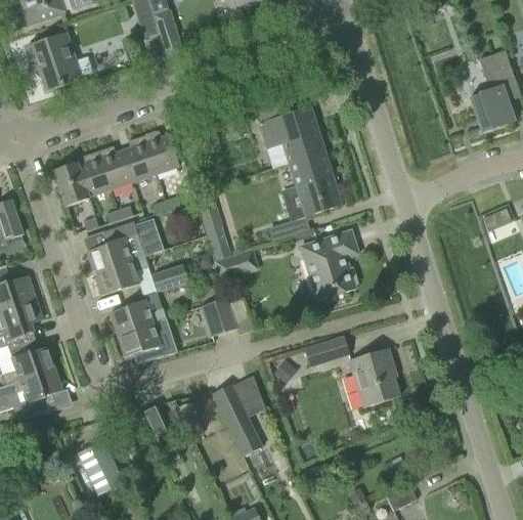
[(22,0),(24,6),(30,24),(49,16),(66,11),(64,9),(72,6),(70,0),(22,0)]
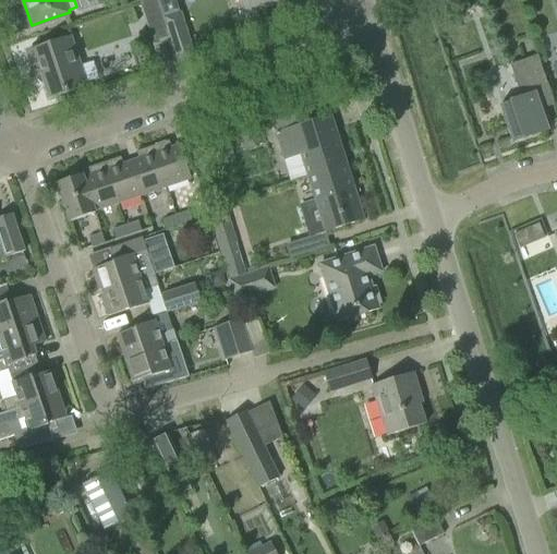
[(154,39),(170,34),(164,14),(158,0),(141,0),(147,19),(154,39)]
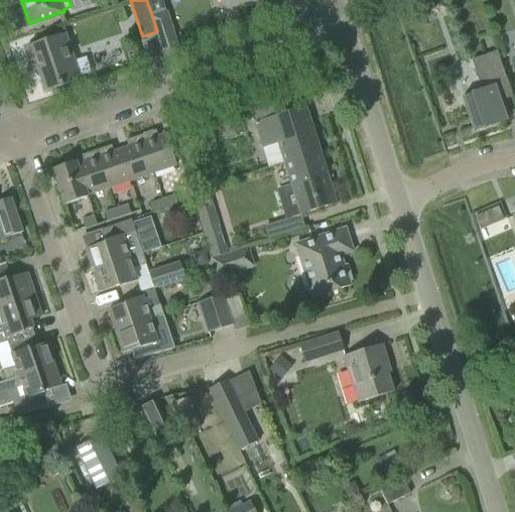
[(251,0),(223,0),(227,11),(252,2),(251,0)]
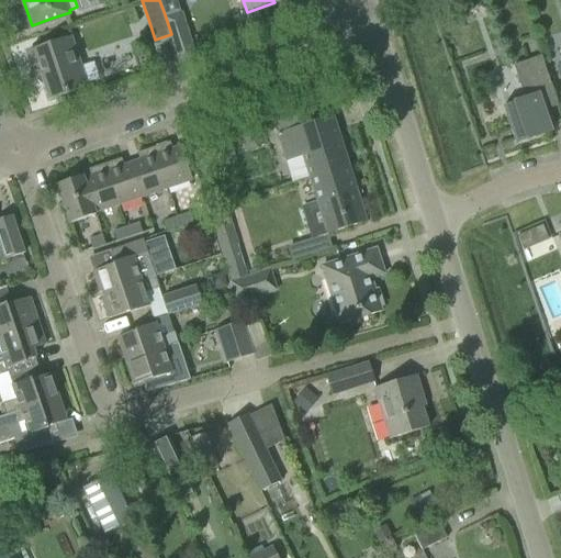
[(165,14),(171,34),(179,59),(197,54),(181,9),(165,14)]
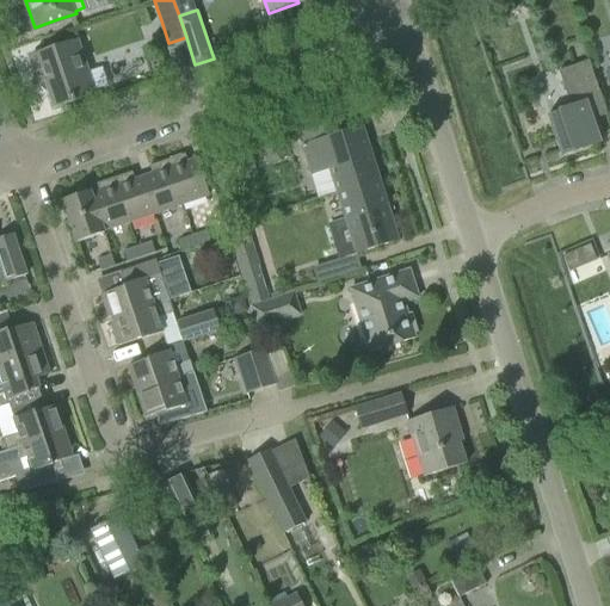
[(31,53),(37,70),(42,68),(54,104),(96,90),(78,36),(54,44),(31,53)]
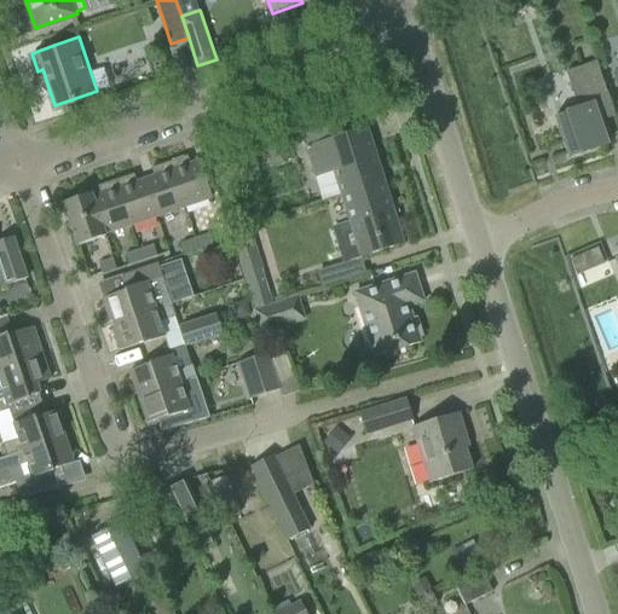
[(554,114),(569,155),(608,140),(600,119),(616,113),(596,57),(566,68),(578,105),(554,114)]
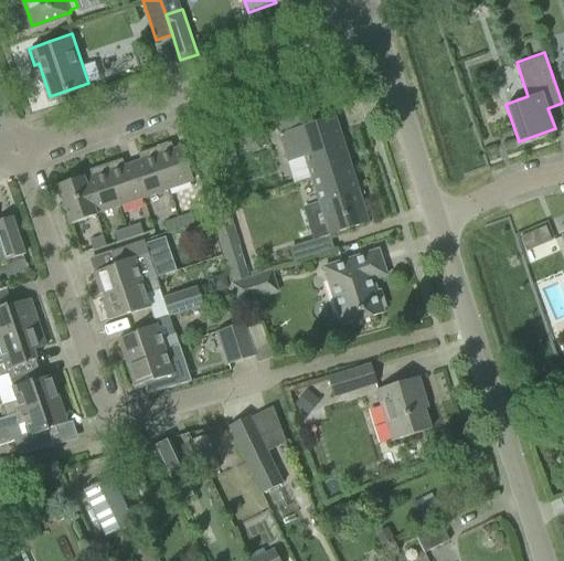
[(305,154),(312,176),(351,163),(336,114),(280,130),(289,158),(305,154)]
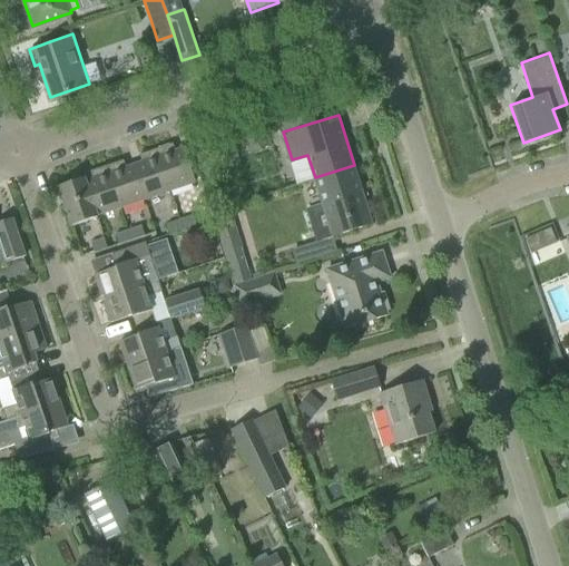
[(264,126),(244,133),(249,149),(270,143),(264,126)]
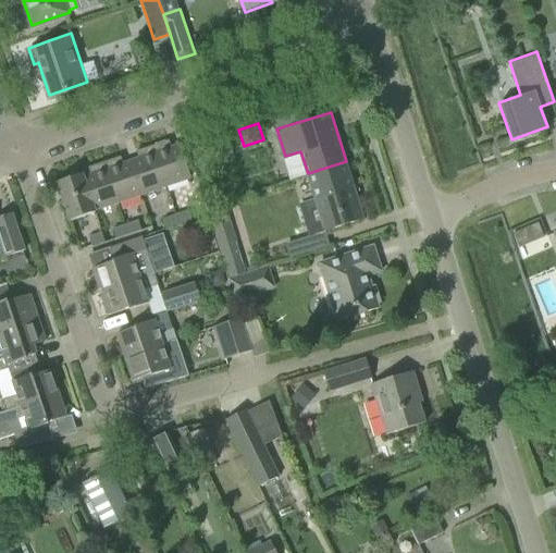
[(169,137),(152,143),(167,185),(192,177),(180,143),(172,145),(169,137)]
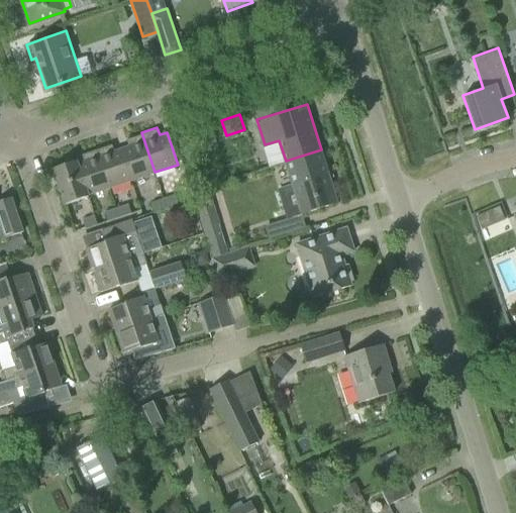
[(129,144),(122,147),(132,180),(155,172),(141,132),(126,137),(129,144)]
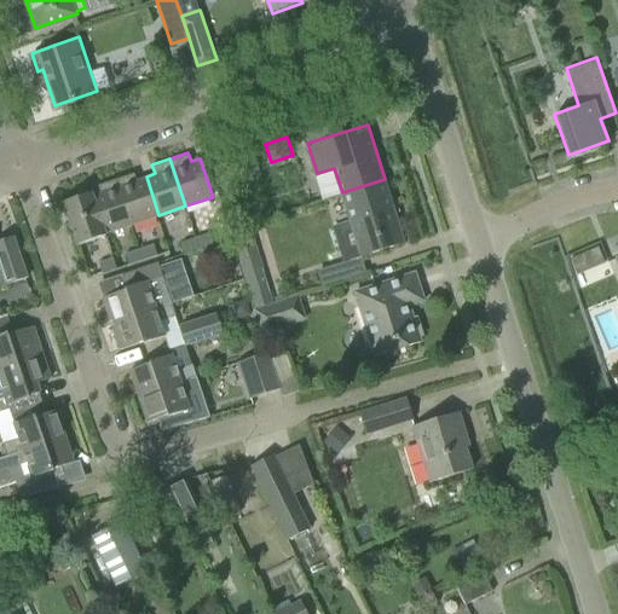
[(134,171),(116,177),(132,224),(159,215),(146,177),(138,179),(134,171)]
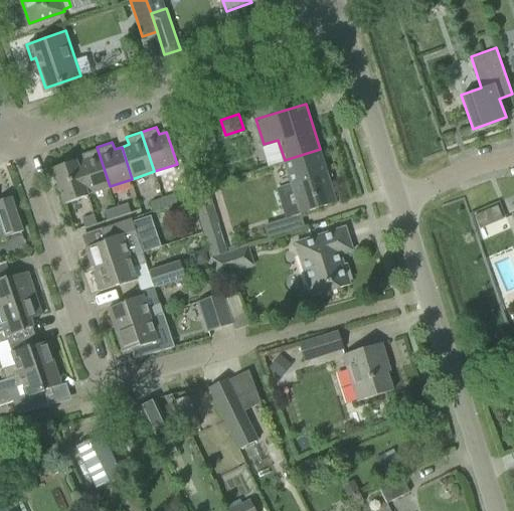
[(84,159),(77,161),(89,193),(110,186),(97,147),(81,152),(84,159)]
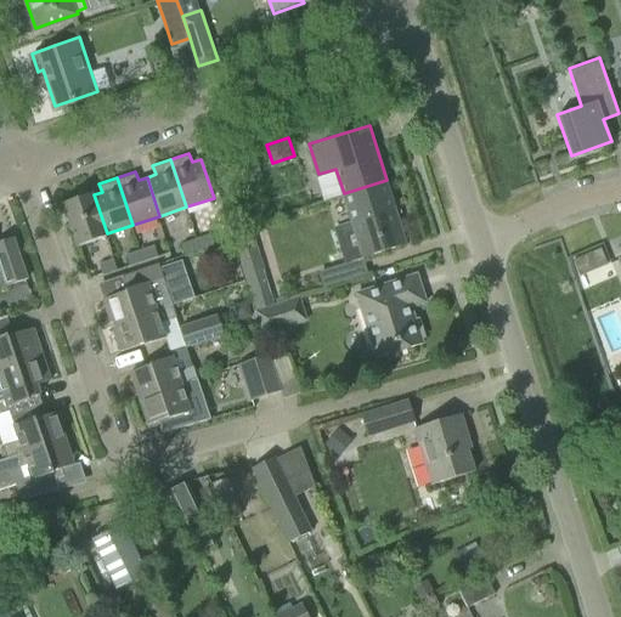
[(387,180),(344,193),(363,255),(406,242),(387,180)]
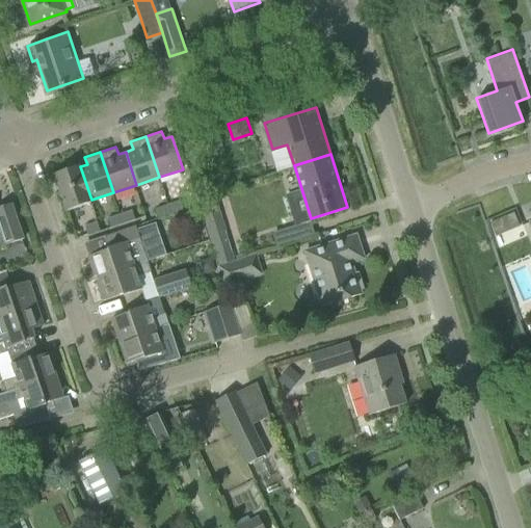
[(91,200),(80,166),(79,163),(55,172),(67,208),(91,200)]
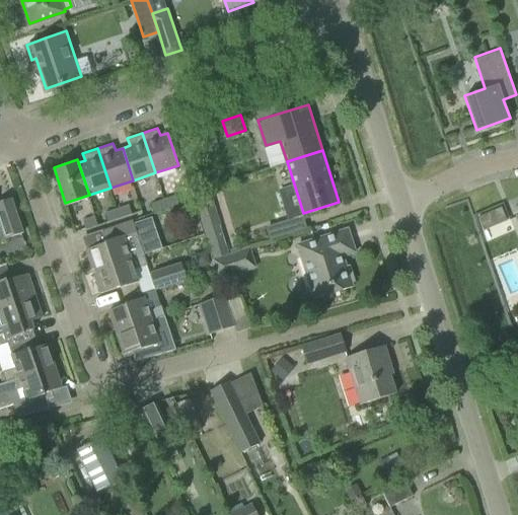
[(201,174),(189,177),(193,189),(204,185),(201,174)]
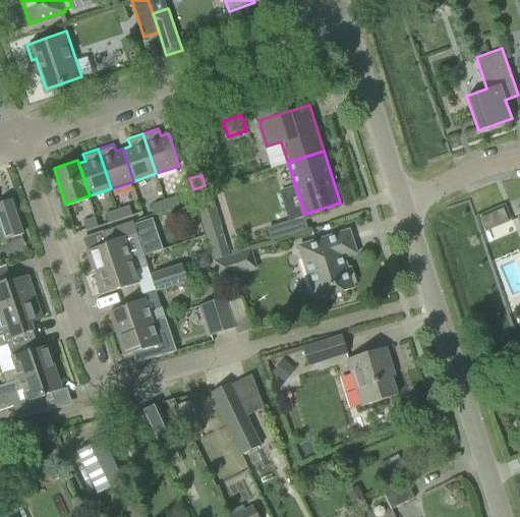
[(194,193),(209,240),(239,232),(234,217),(221,220),(211,189),(194,193)]
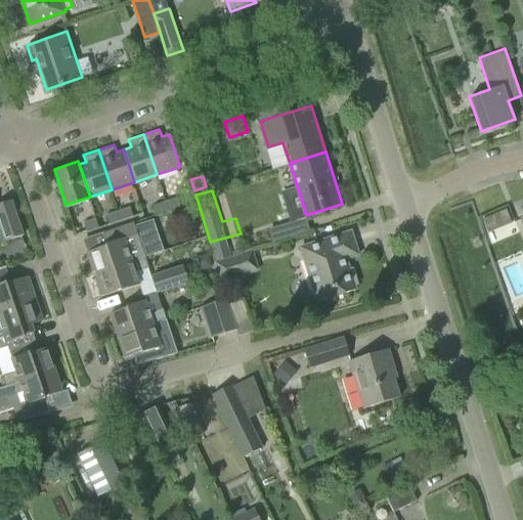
[(177,195),(165,199),(168,208),(180,204),(177,195)]
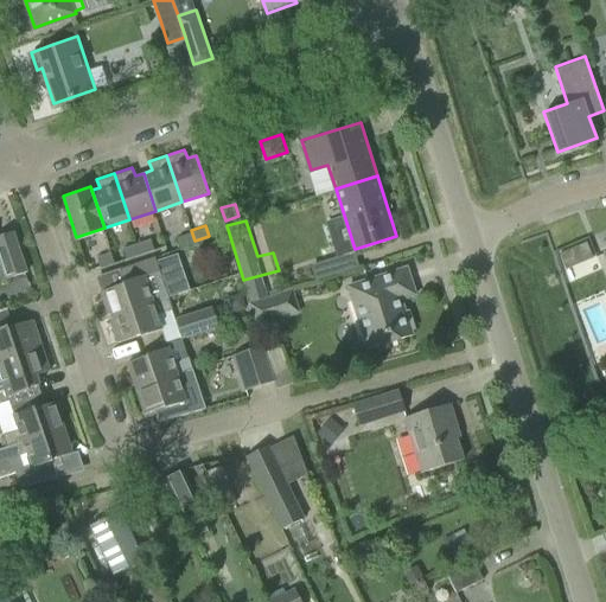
[(0,256),(0,257),(7,276),(27,269),(13,229),(0,234),(0,256)]
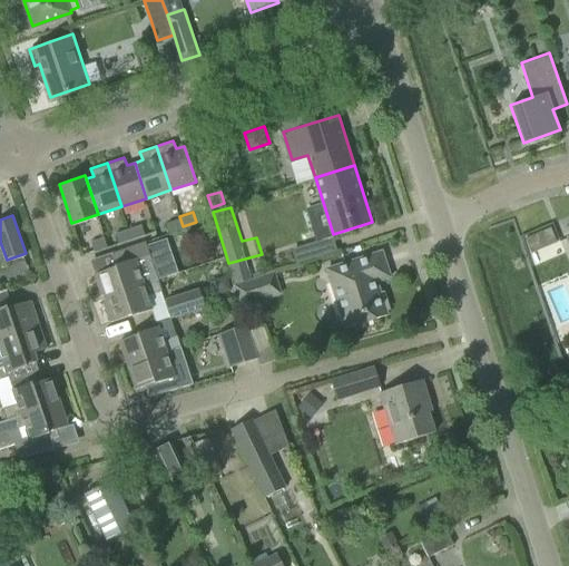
[(183,226),(179,216),(166,221),(169,231),(183,226)]
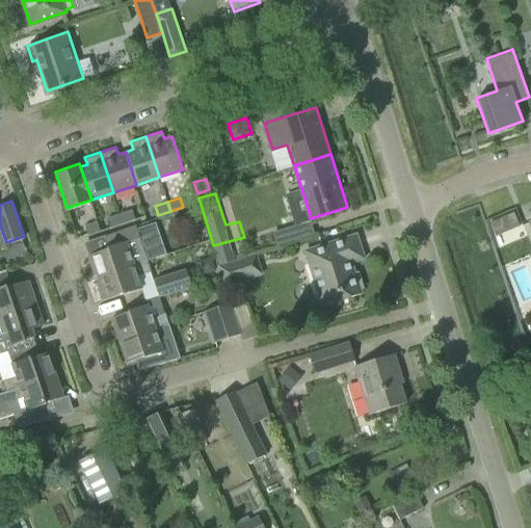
[(132,207),(120,211),(123,220),(135,216),(132,207)]
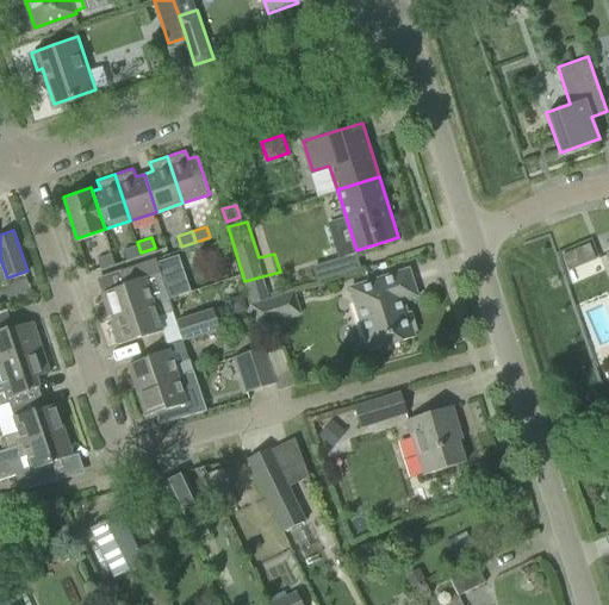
[(141,253),(137,242),(123,247),(126,257),(141,253)]
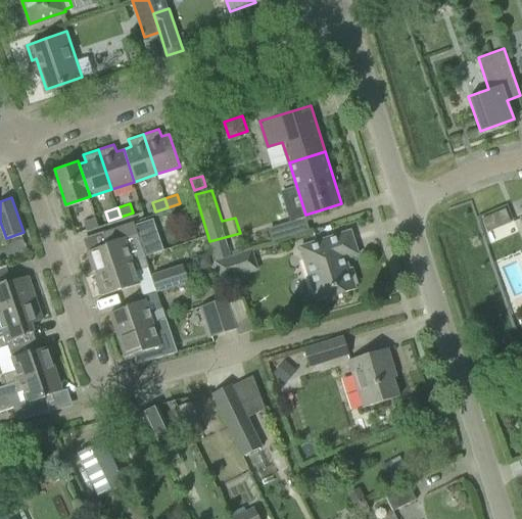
[(195,207),(183,211),(188,226),(200,223),(195,207)]
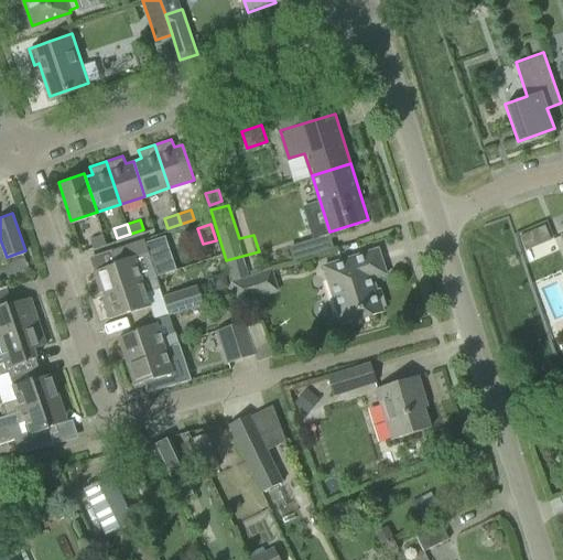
[(90,236),(94,246),(107,241),(104,232),(90,236)]
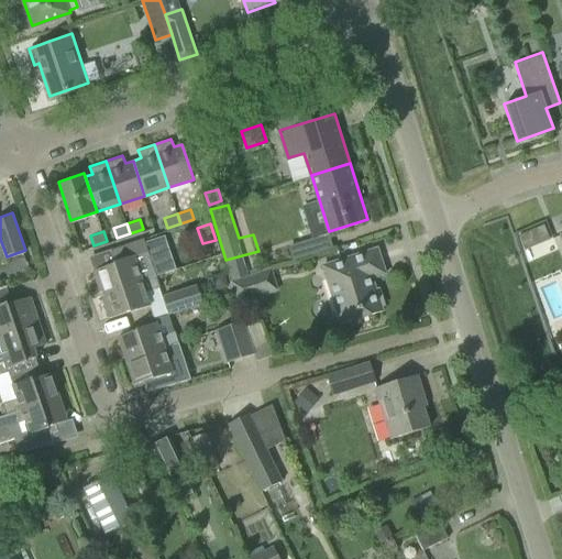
[(299,241),(304,255),(334,245),(330,231),(299,241)]
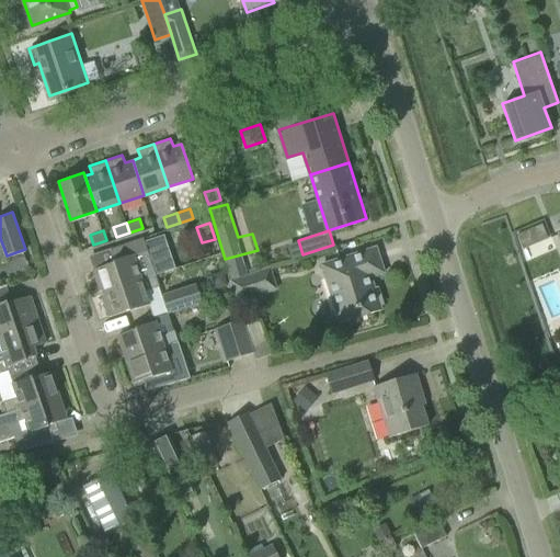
[(95,266),(104,291),(156,273),(156,272),(162,270),(152,236),(145,239),(144,236),(110,247),(114,259),(114,261),(95,266)]
